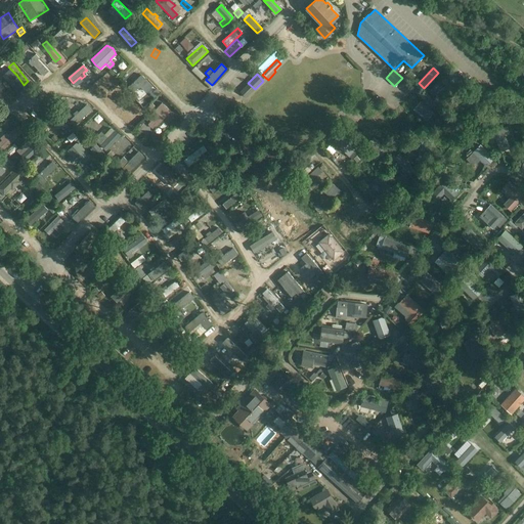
[(145,80),(142,76),(132,85),(135,89),(137,88),(141,87),(146,92),(153,86),(145,80)]
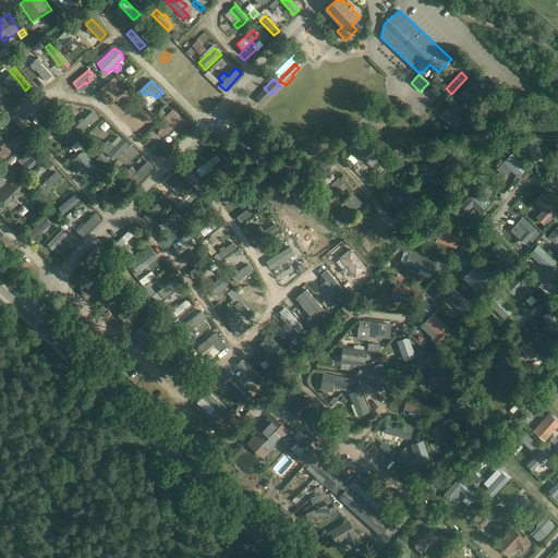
[(470,106),(489,87),(485,82),(464,100),(470,106)]
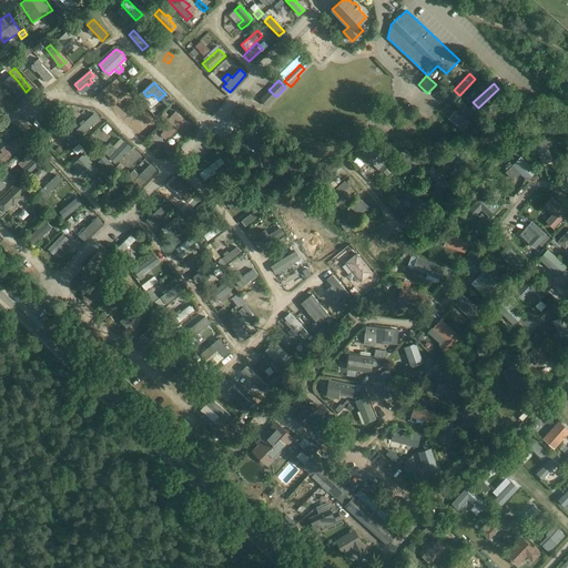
[(108,109),(109,107),(124,93),(127,91),(121,85),(102,103),(108,109)]
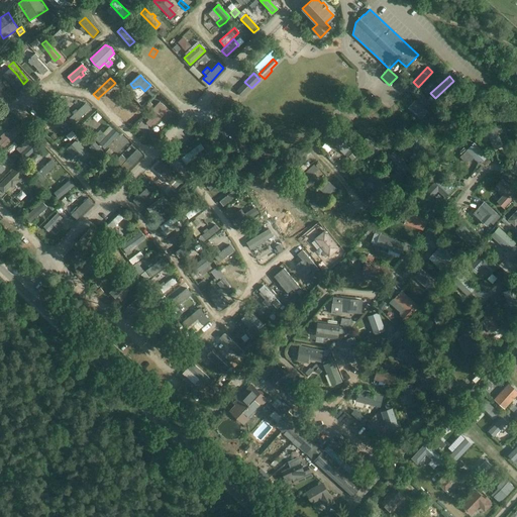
[(251,88),(244,82),(236,90),(242,97),(251,88)]
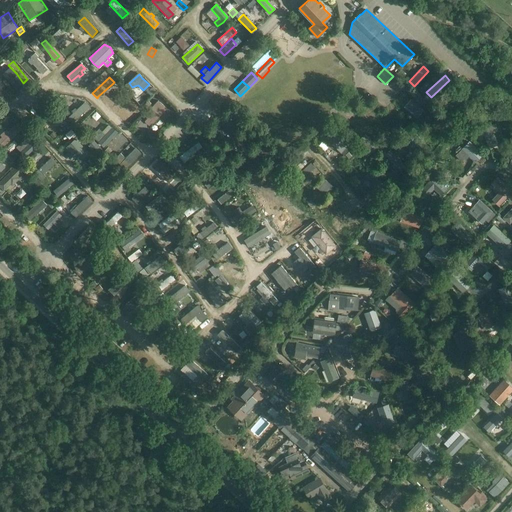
[(121,116),(130,109),(132,111),(135,107),(133,105),(136,103),(132,98),(117,112),(121,116)]
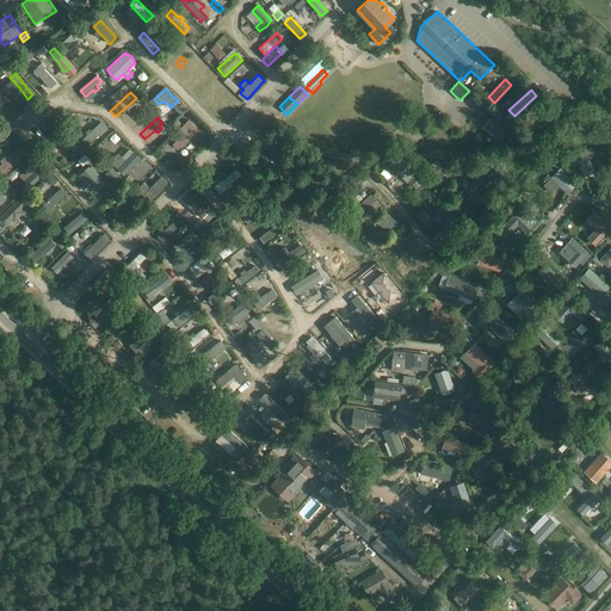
[(498,140),(505,131),(491,118),(483,128),(498,140)]
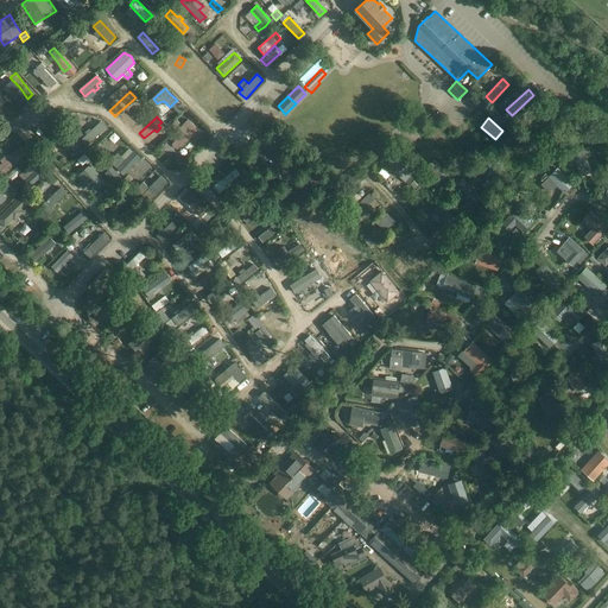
[(88,146),(106,128),(108,127),(102,120),(92,130),(89,127),(84,132),(88,134),(82,140),(88,146)]
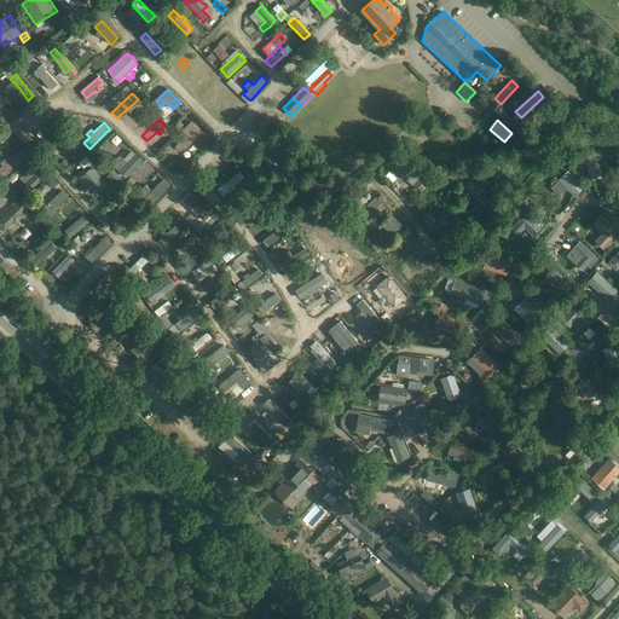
[(202,132),(191,122),(174,139),(178,143),(175,146),(180,151),(184,148),(185,149),(202,132)]
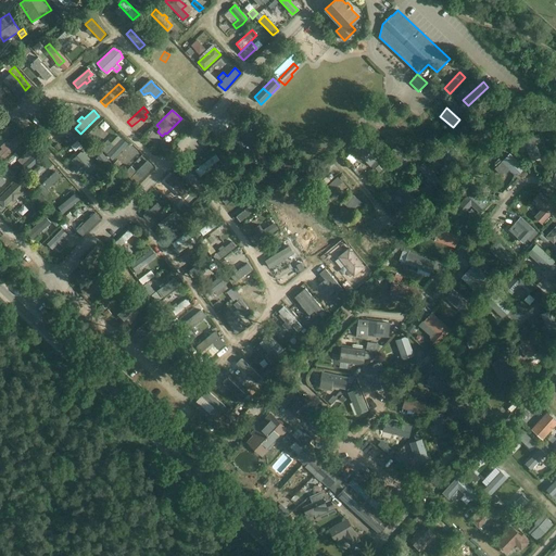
[(59,117),(39,135),(45,140),(52,134),(54,135),(58,131),(57,129),(64,123),(59,117)]
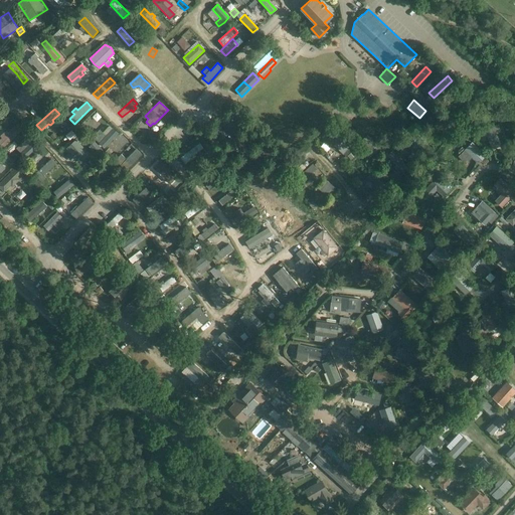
[(167,123),(172,127),(178,121),(173,116),(167,123)]
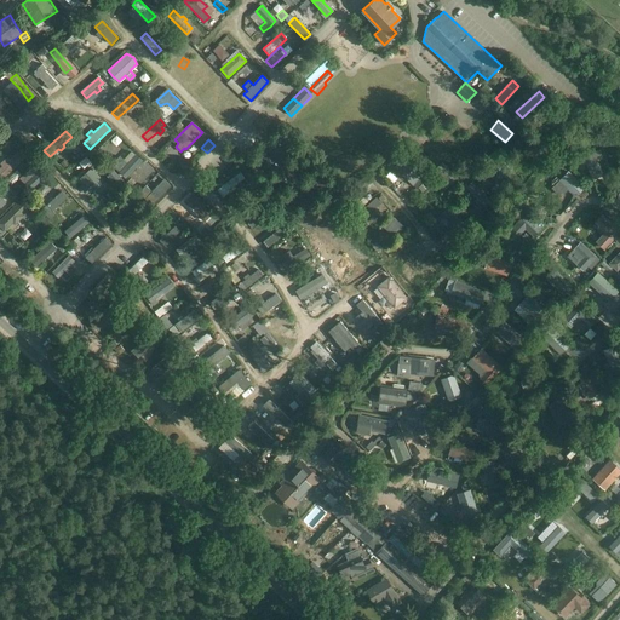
[(10,159),(6,162),(0,167),(0,171),(4,177),(28,155),(22,148),(10,159)]
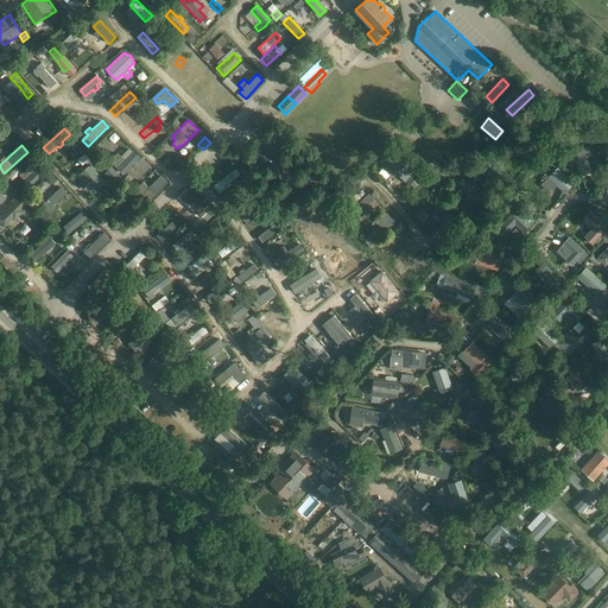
[(570,168),(576,165),(580,176),(591,172),(582,145),(570,149),(570,150),(564,152),(570,168)]
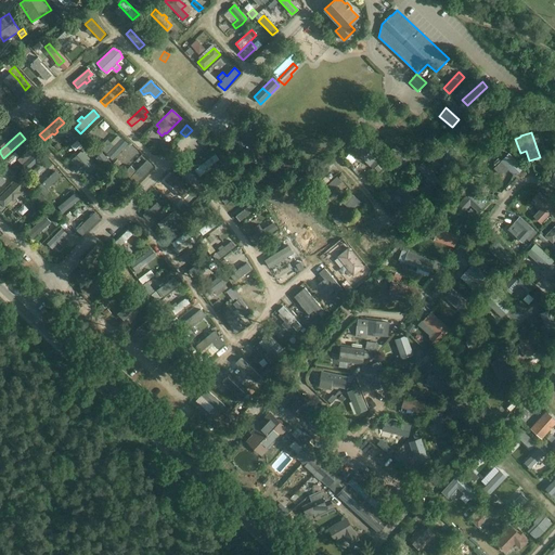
[(121,138),(120,139),(114,146),(111,143),(107,140),(102,146),(103,150),(106,154),(113,159),(127,143),(121,138)]
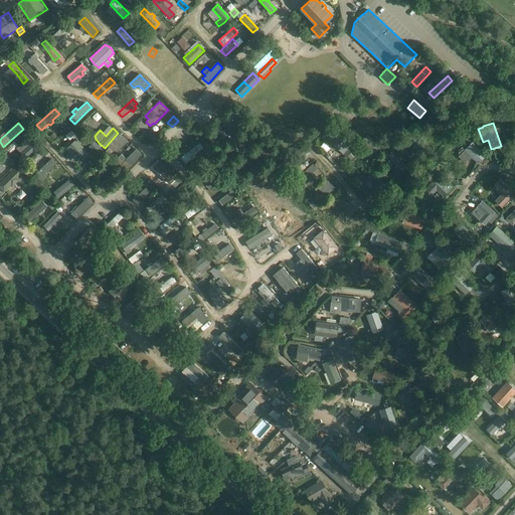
[(343,154),(351,146),(335,131),(327,139),(333,144),(337,148),(343,154)]
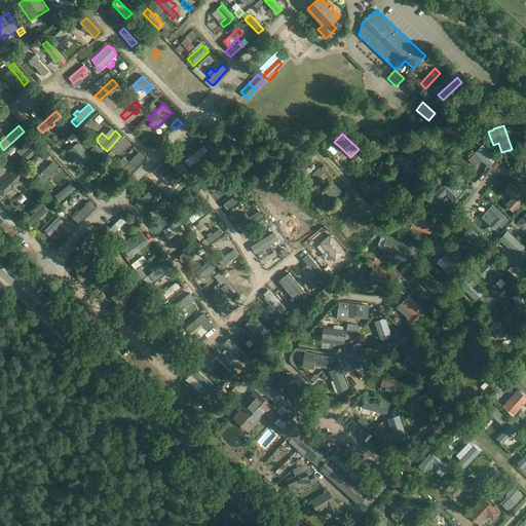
[(433,154),(438,149),(423,134),(417,138),(433,154)]
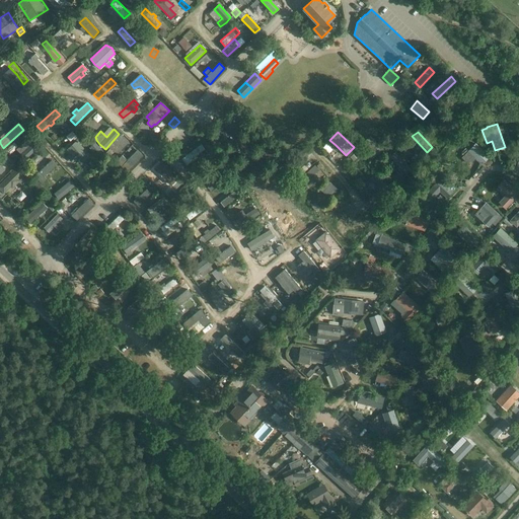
[(74,155),(83,147),(88,143),(84,138),(69,150),(74,155)]
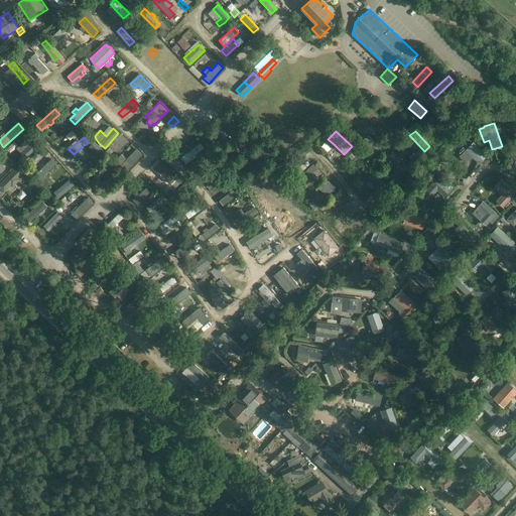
[(25,159),(38,146),(34,141),(33,141),(26,147),(22,143),(17,148),(25,159)]
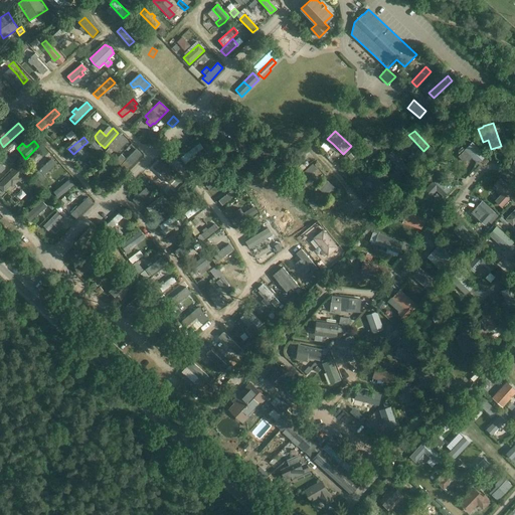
[(468,161),(472,157),(478,163),(486,155),(472,141),(464,150),(458,156),(464,162),(467,160),(468,161)]
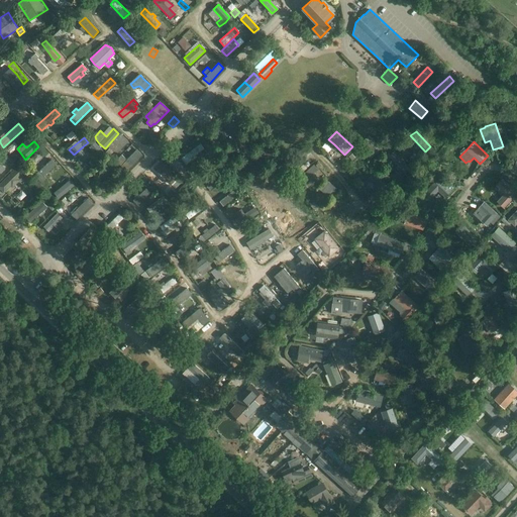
[(188,161),(191,159),(192,160),(196,158),(195,156),(204,148),(200,143),(185,154),(188,161)]
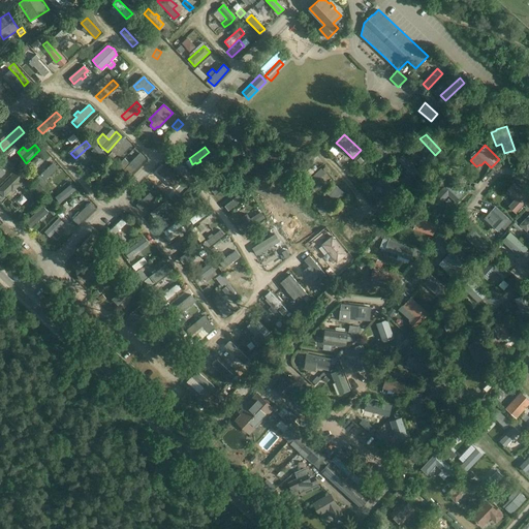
[(335,156),(338,153),(333,147),(329,151),(335,156)]
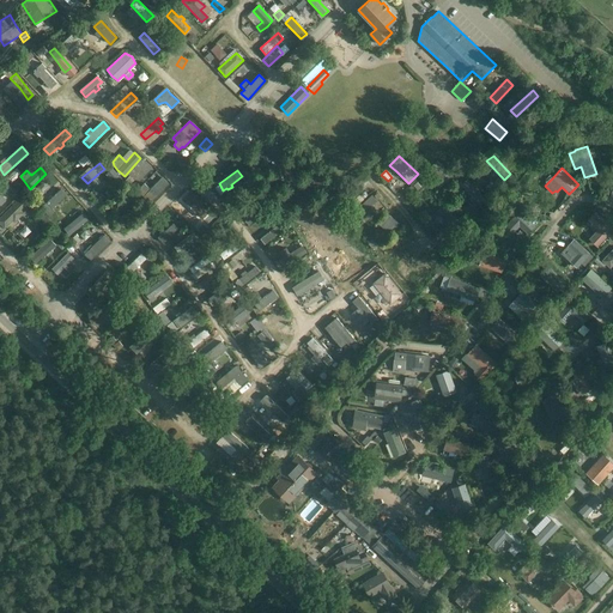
[(366,180),(363,175),(360,173),(334,193),(339,200),(366,180)]
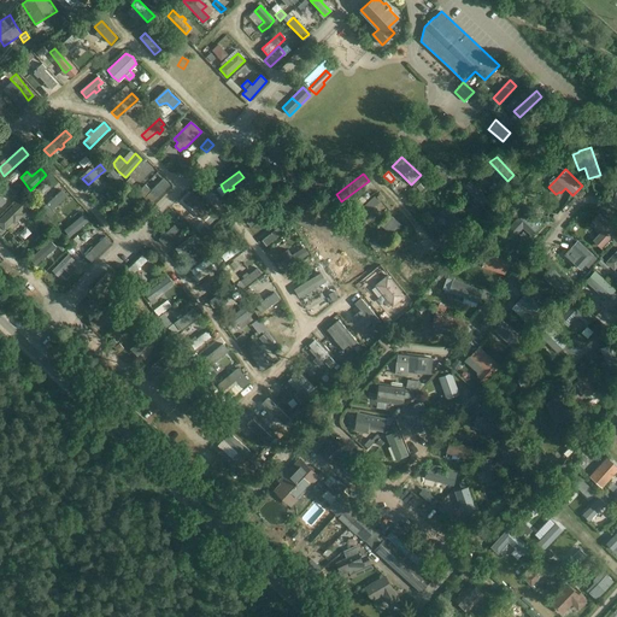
[(163,177),(145,198),(151,204),(170,184),(163,177)]
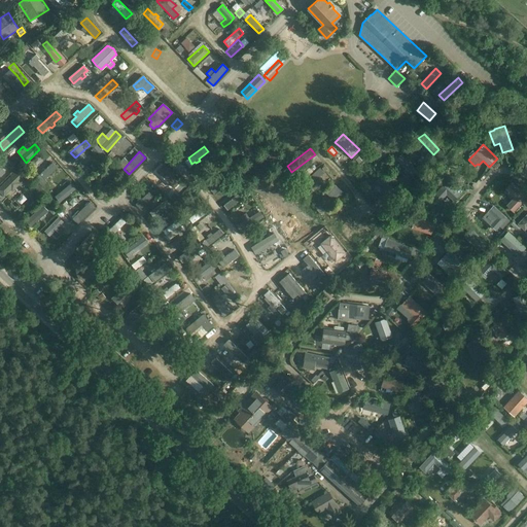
[(396,159),(405,169),(408,173),(411,176),(417,171),(401,153),(396,159)]
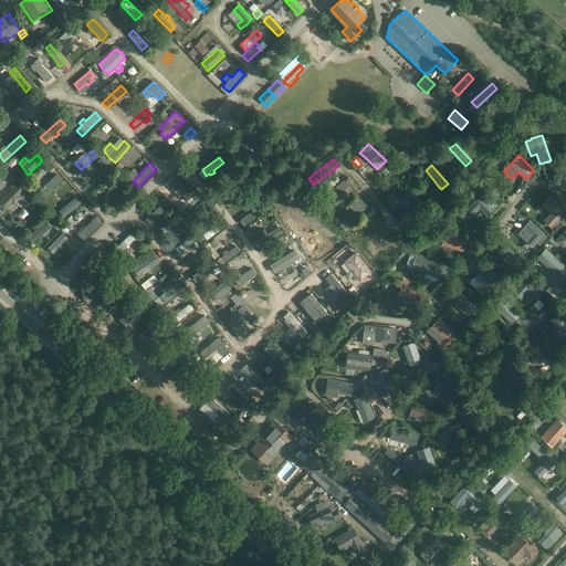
[(460,171),(454,167),(448,174),(453,178),(460,171)]
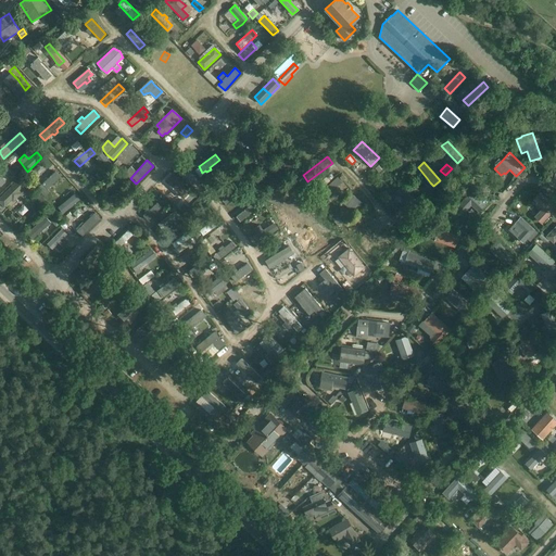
[(103,167),(89,180),(93,186),(108,172),(103,167)]
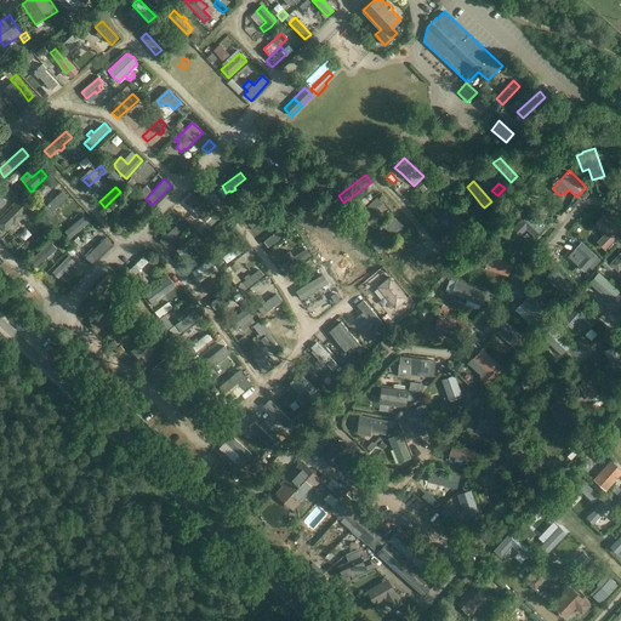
[(55,211),(68,200),(63,194),(50,206),(55,211)]
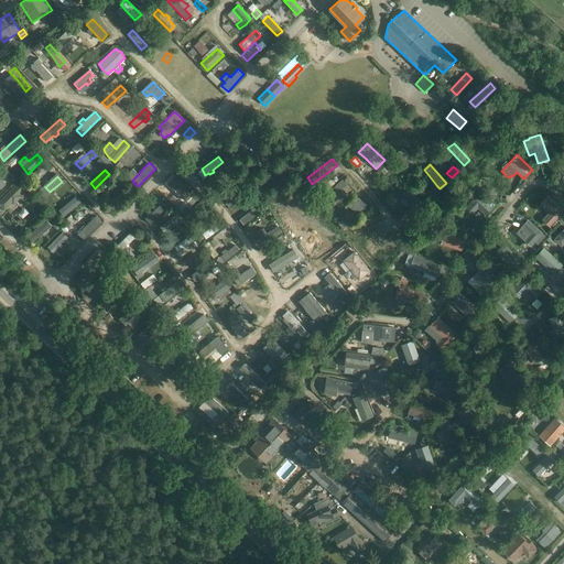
[(19,182),(0,199),(0,205),(4,209),(12,202),(13,204),(21,196),(20,194),(25,188),(30,184),(23,177),(19,182)]
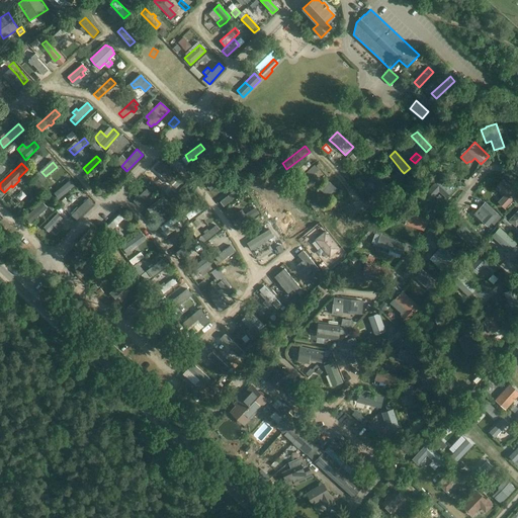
[(309,179),(314,174),(319,170),(315,164),(299,178),(305,183),(309,179)]
